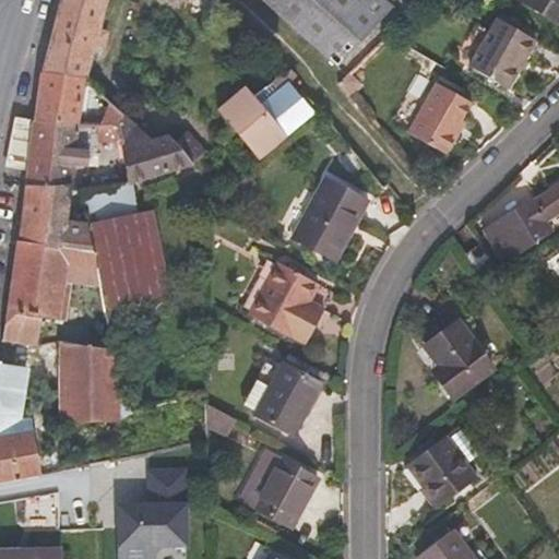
[(87,80),(108,0),(167,0),(183,11),(192,0),(60,0),(42,72),(87,80)]
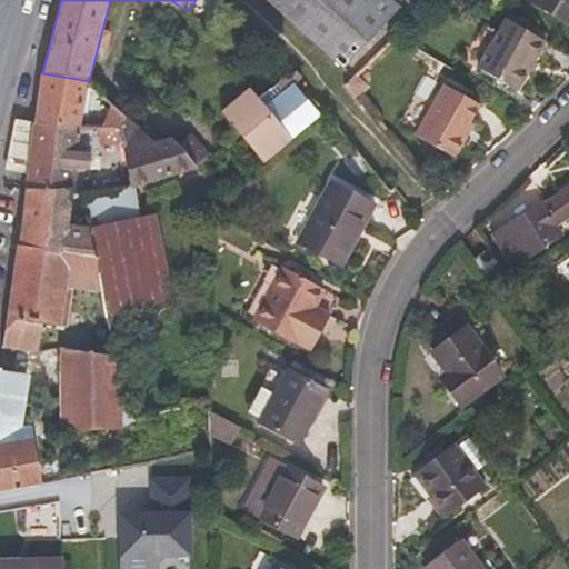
[(399,8),(390,0),(269,0),(345,67),(399,8)]
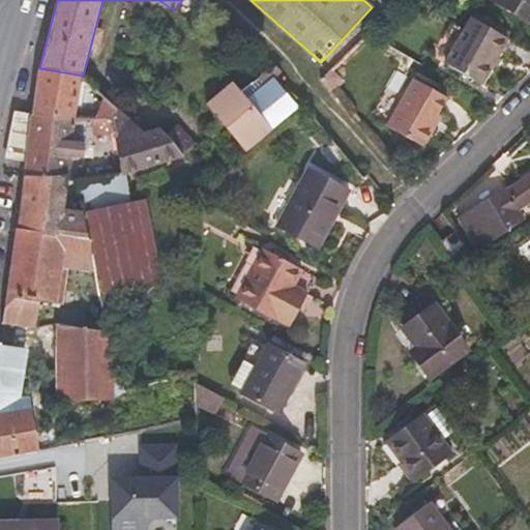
[(529,0),(494,0),(529,21),(529,0)]
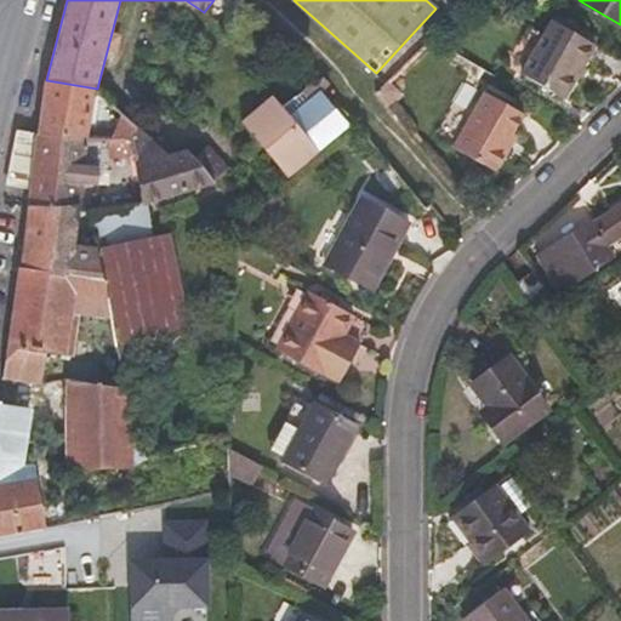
[(564,98),(596,44),(553,21),(522,74),(564,98)]
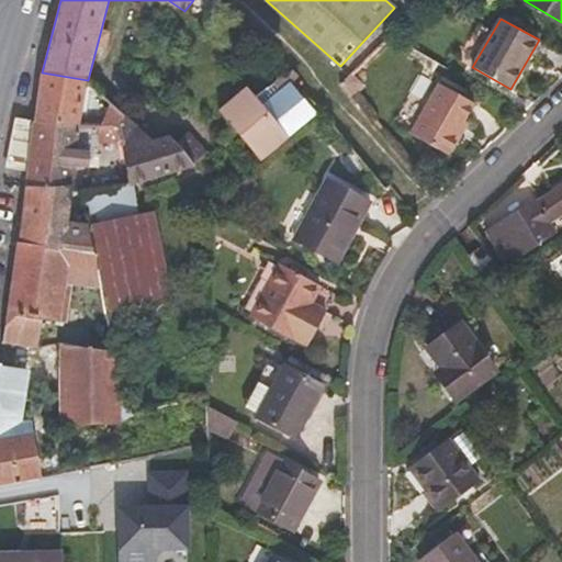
[(285,71),(260,94),(266,101),(292,78),(285,71)]
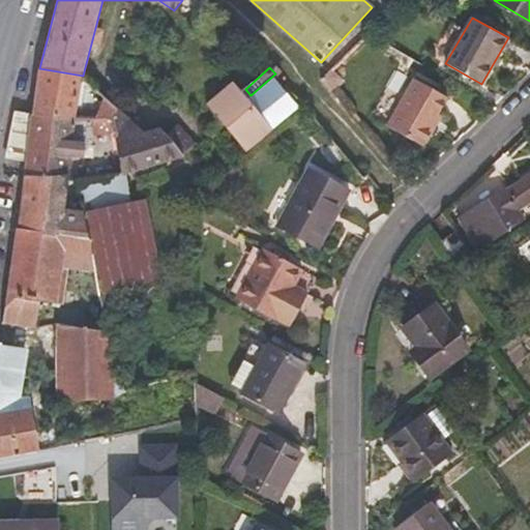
[(76,116),(83,76),(39,68),(32,114),(72,116),(76,116)]
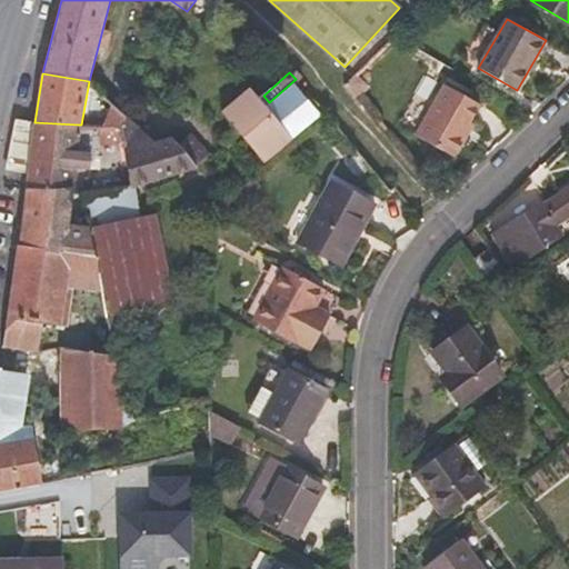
[(292,137),(320,113),(295,85),(268,108),(239,133),(262,162),(292,137)]
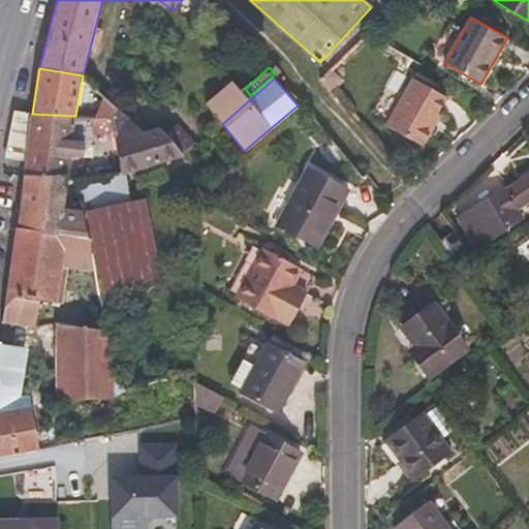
[(423,146),(440,116),(436,114),(445,97),(413,79),(386,125),(423,146)]
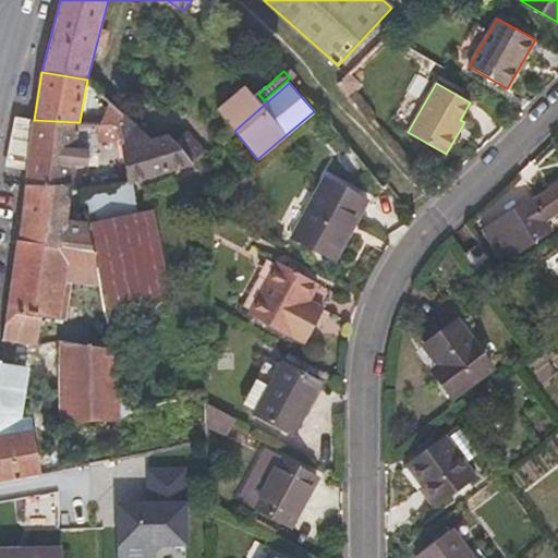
[(263,106),(244,85),(217,109),(234,131),(263,106)]
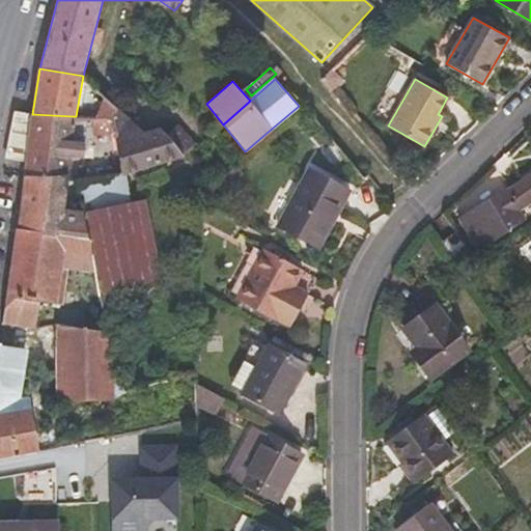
[(113,118),(116,108),(105,98),(96,118),(113,118)]
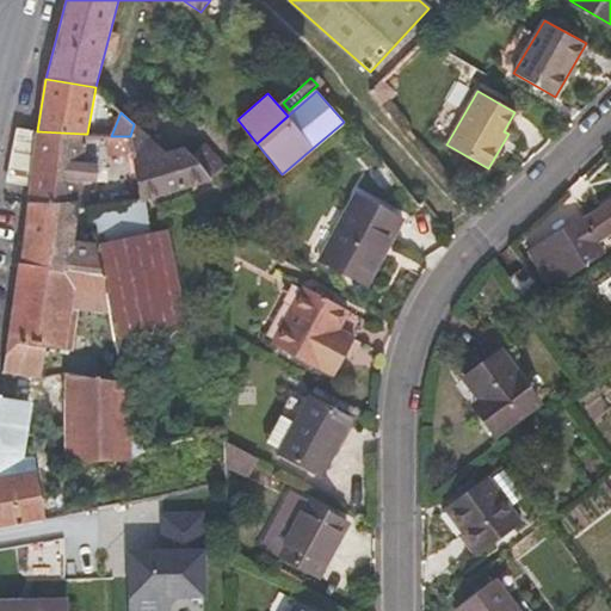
[(213,181),(183,147),(167,152),(134,124),(130,136),(133,153),(141,197),(213,181)]
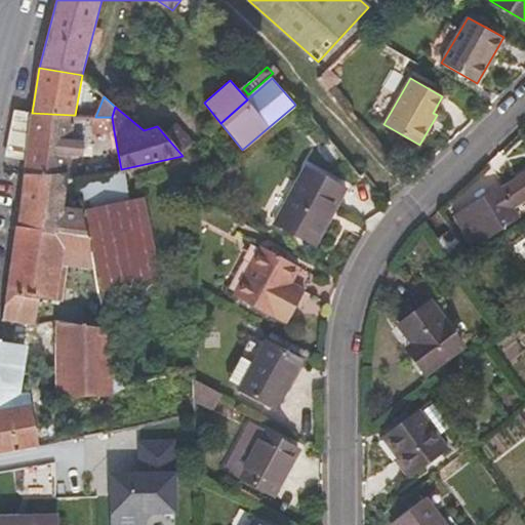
[(26,158),(31,114),(15,111),(6,155),(26,158)]
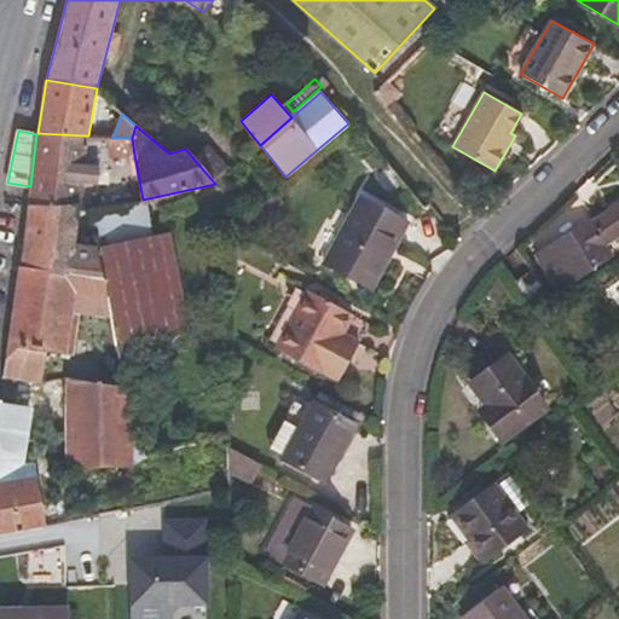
[(98,185),(100,166),(109,166),(109,157),(109,138),(88,136),(85,136),(38,133),(36,134),(30,186),(28,206),(76,206),(76,208),(80,207),(81,207),(84,184),(98,185)]
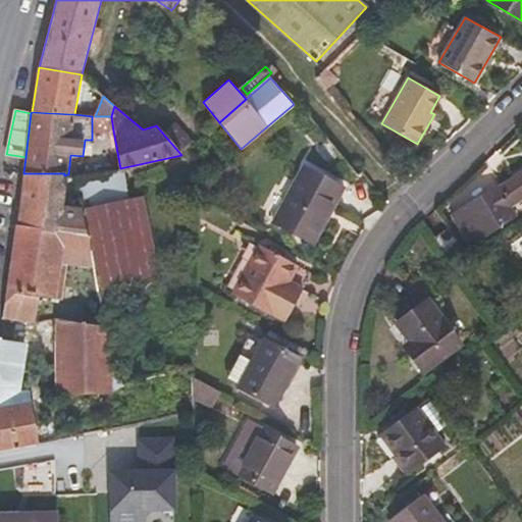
[(113,131),(111,116),(95,116),(92,116),(92,133),(113,131)]
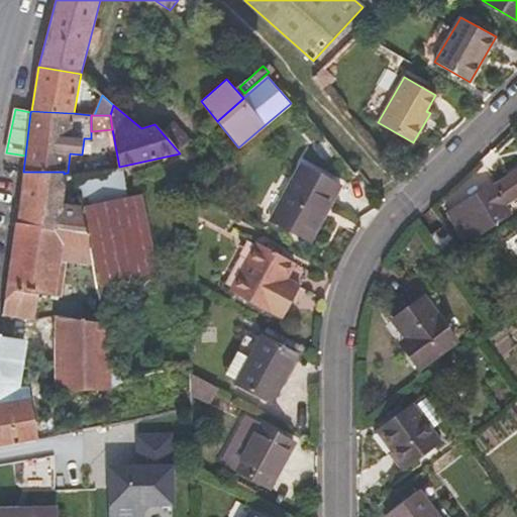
[(307,241),(328,202),(331,203),(341,185),(302,163),(270,221),(307,241)]
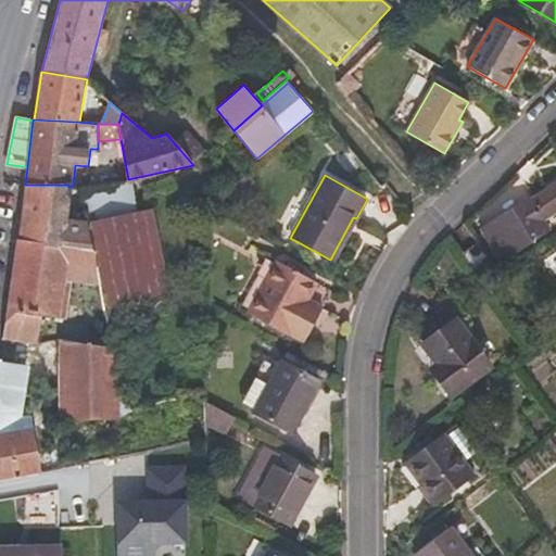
[(101,285),(106,306),(171,293),(153,209),(138,211),(128,179),(77,186),(85,220),(91,250),(101,285)]
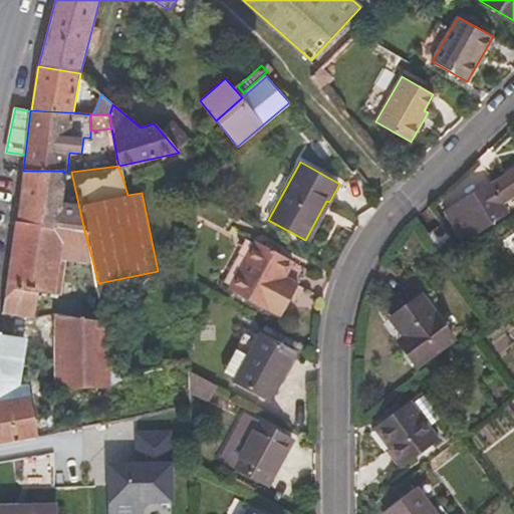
[(503,202),(513,194),(513,170),(492,185),(490,183),(447,212),(463,240),(508,210),(503,202)]
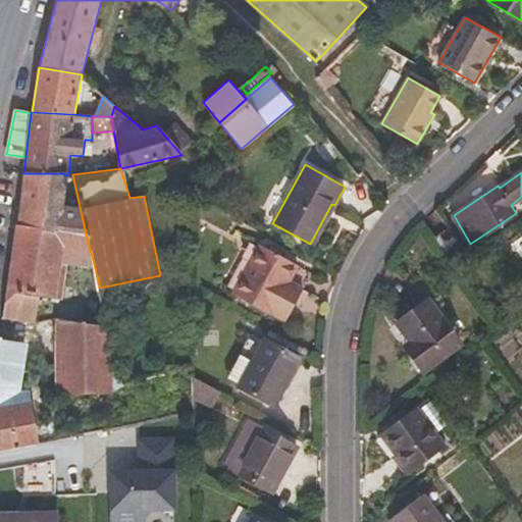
[(61,206),(64,175),(64,173),(23,173),(17,224),(17,225),(59,230),(61,206)]
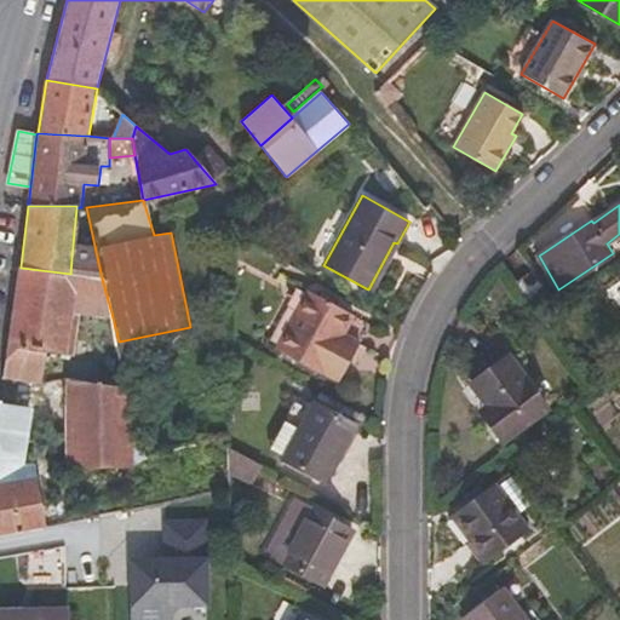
[(102,279),(95,246),(73,245),(70,274),(87,276),(102,279)]
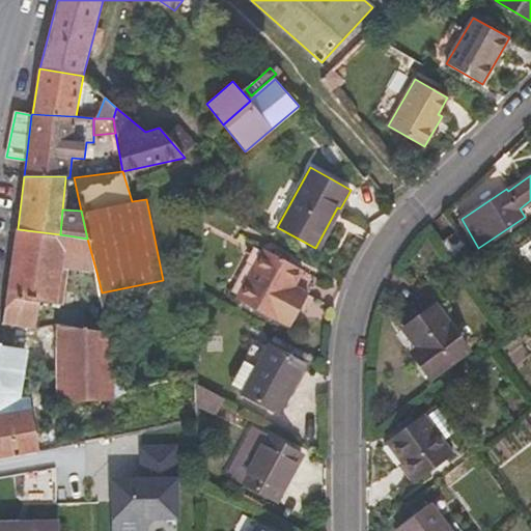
[(70,268),(75,236),(60,234),(18,229),(18,228),(17,228),(6,294),(2,322),(36,328),(40,302),(64,304),(70,268)]
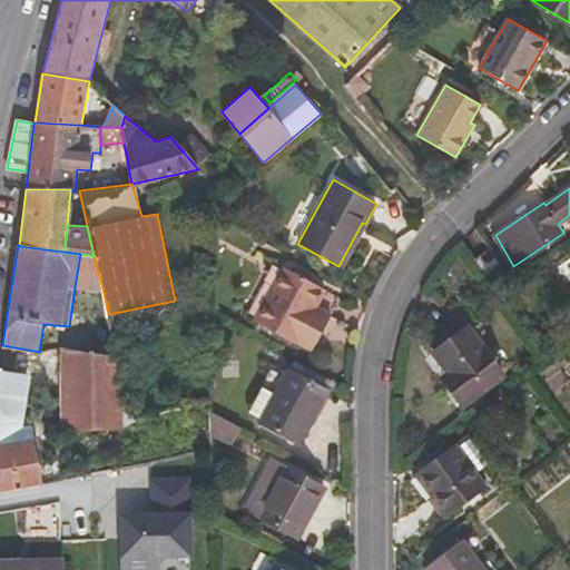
[(484,275),(500,264),(489,248),(473,259),(484,275)]
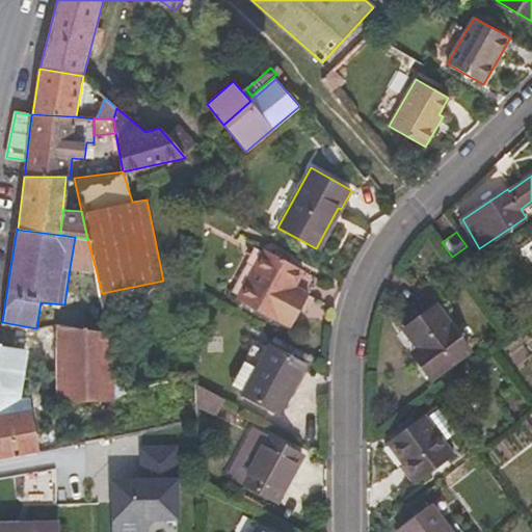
[(97,272),(87,239),(75,237),(70,268),(97,272)]
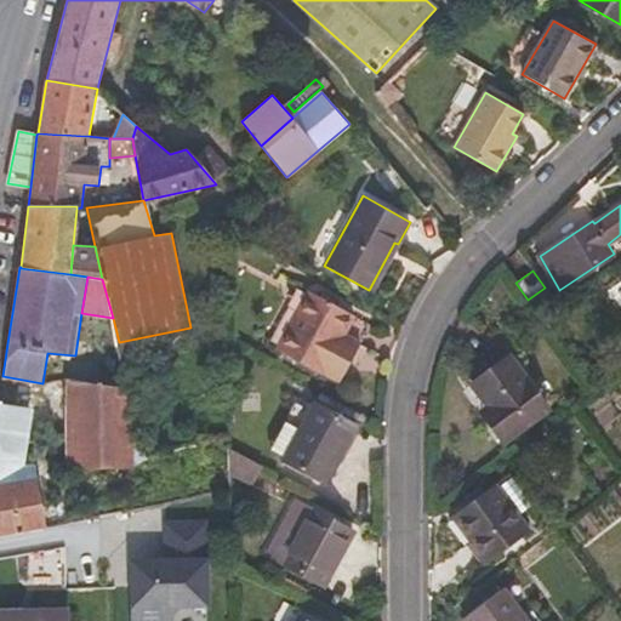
[(353,358),(371,324),(311,291),(279,348),(341,381),(353,358)]
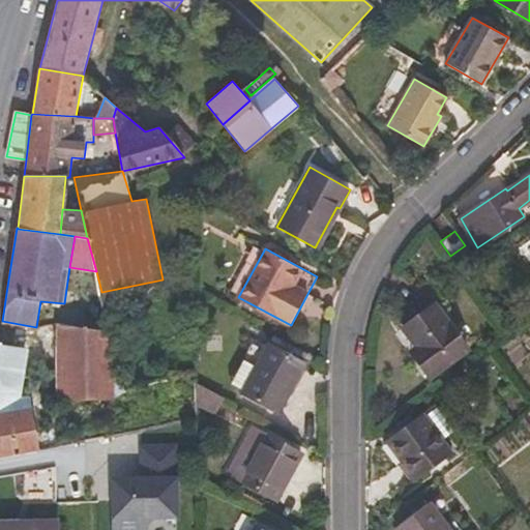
[(468,351),(434,303),(403,327),(417,347),(411,352),(431,378),(468,351)]
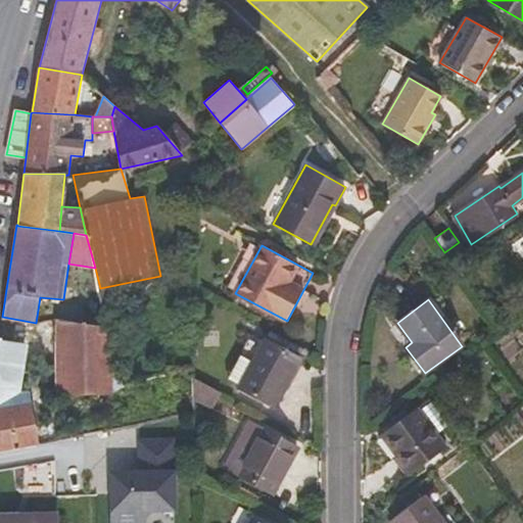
[(124,386),(110,327),(57,320),(58,393),(113,393),(124,386)]
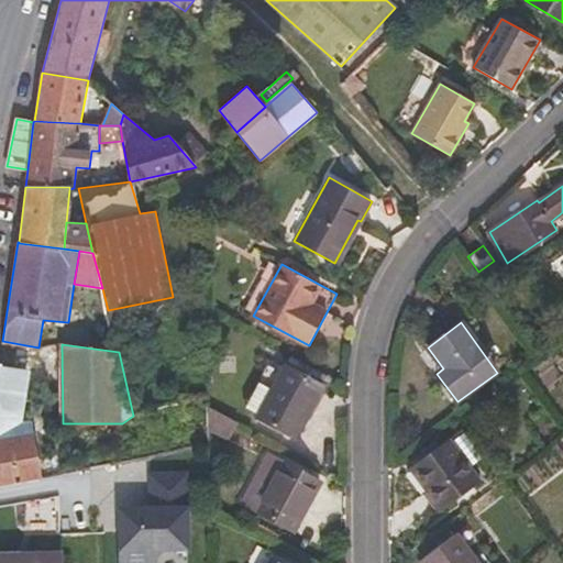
[(260,415),(283,372),(268,364),(245,407),(260,415)]
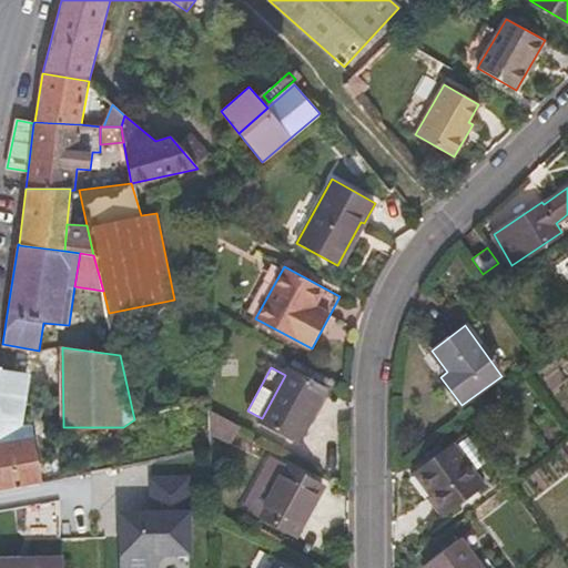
[(0,489),(40,483),(30,426),(20,427),(28,378),(18,373),(0,369),(0,489)]
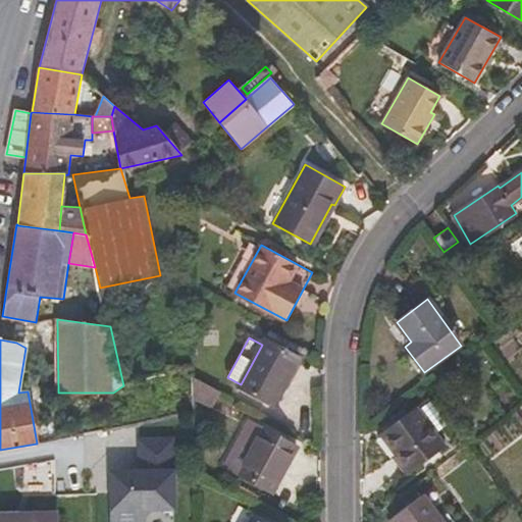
[(272,405),(299,358),(265,340),(262,345),(241,384),(240,387),(272,405)]
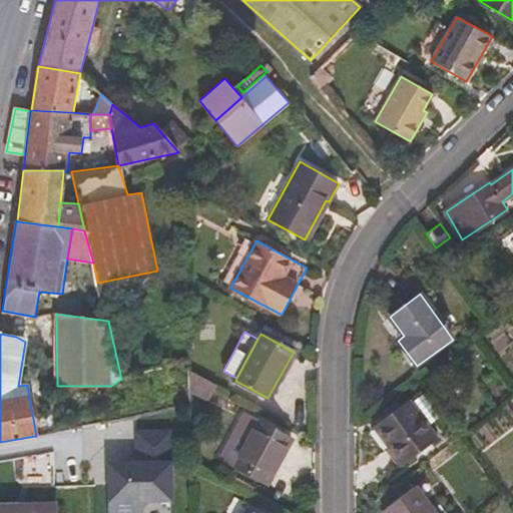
[(208,396),(215,383),(189,369),(188,386),(208,396)]
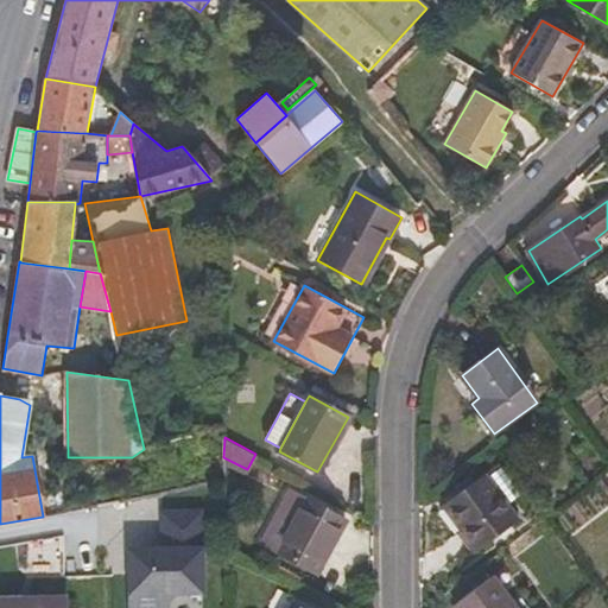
[(517,520),(483,476),(444,506),(477,549),(517,520)]
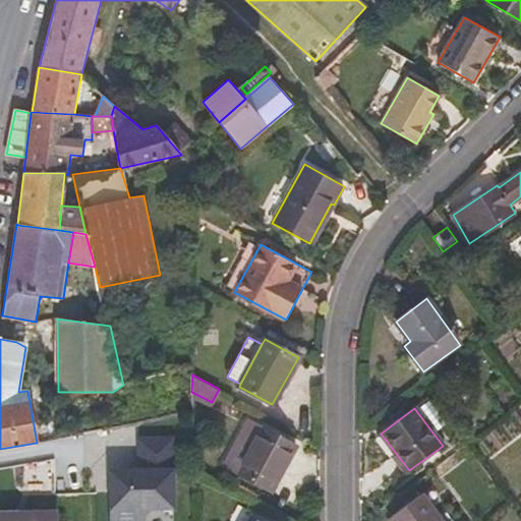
[(250,422),(227,466),(272,490),(296,446),(250,422)]
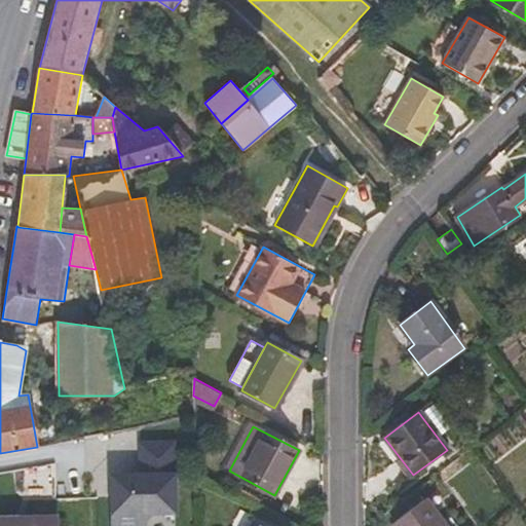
[(176,510),(174,442),(144,443),(145,475),(123,475),(113,484),(113,525),(145,525),(146,520),(153,511),(176,510)]
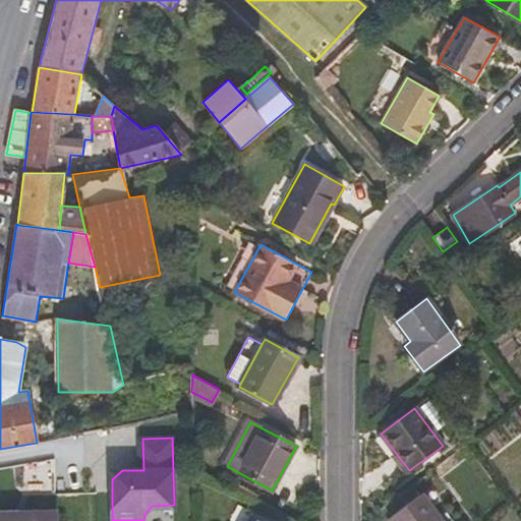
[(441,520),(420,495),(389,518),(390,520),(441,520)]
